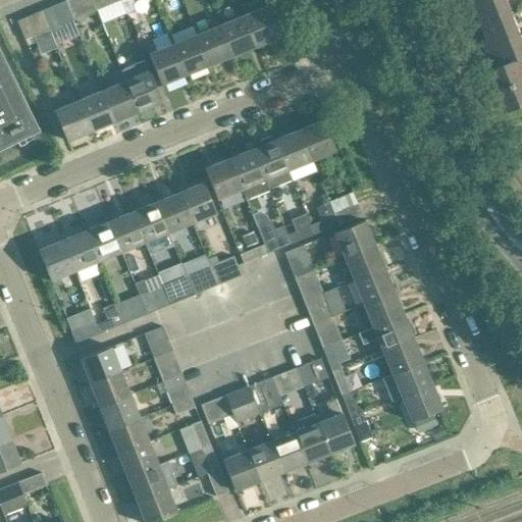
[(96,10),(92,0),(66,0),(64,1),(72,19),(96,10)]
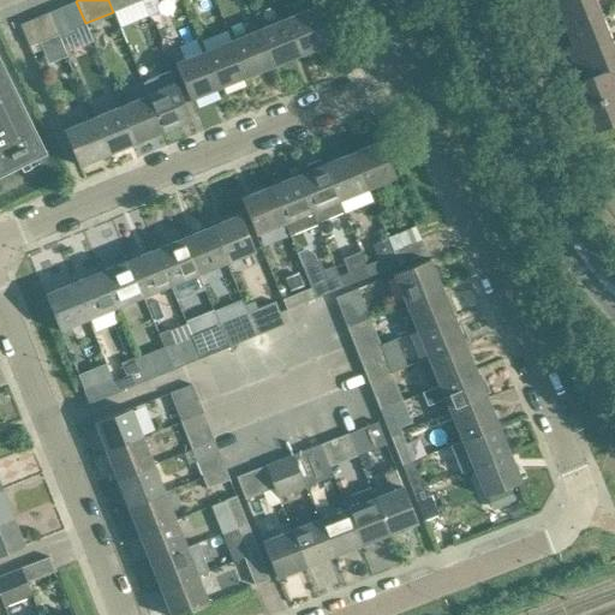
[(141,0),(108,0),(113,12),(142,0),(141,0)]
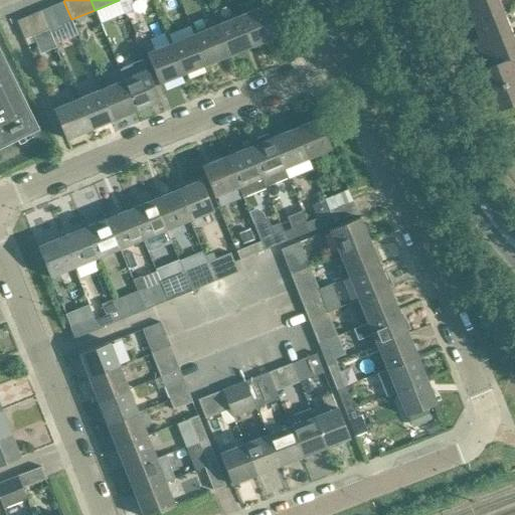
[(506,14),(500,0),(481,0),(463,7),(467,16),(472,14),(476,26),(506,14)]
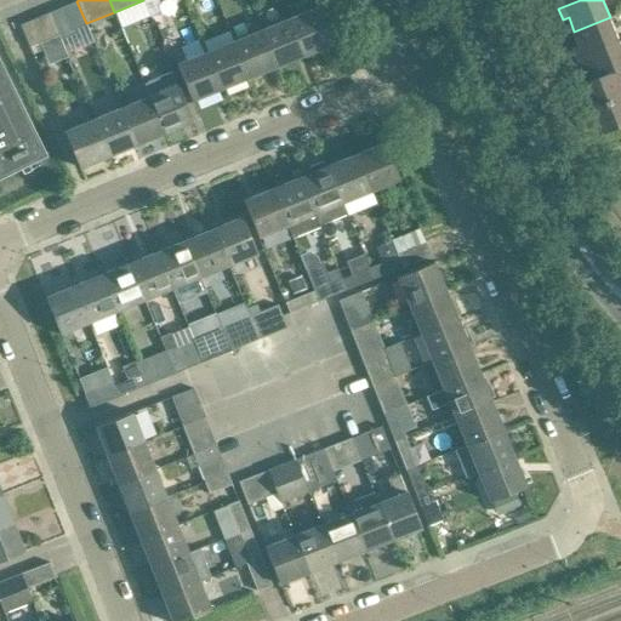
[(86,23),(77,1),(49,13),(58,35),(60,35),(61,39),(78,33),(75,28),(86,23)]
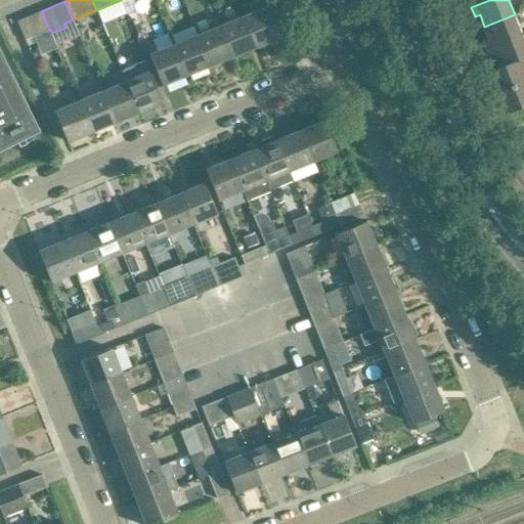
[(268,5),(244,15),(257,46),(280,37),(268,5)]
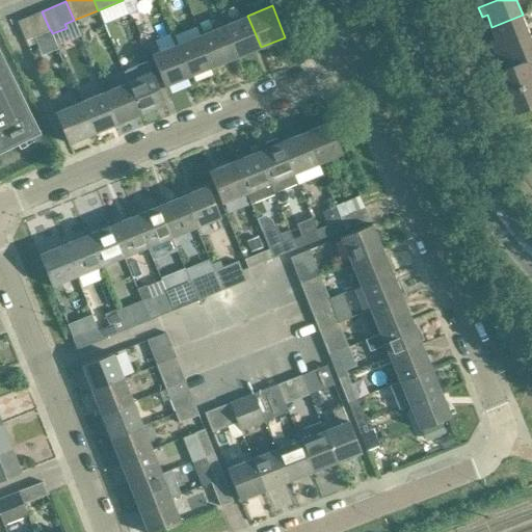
[(50,30),(42,11),(17,21),(25,41),(50,30)]
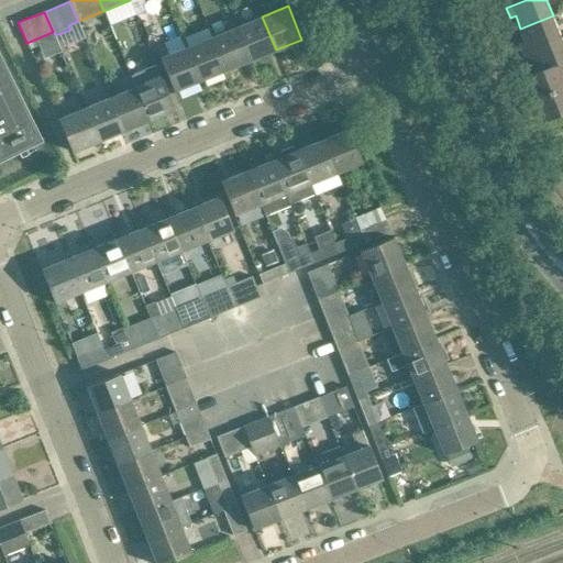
[(562,37),(553,15),(520,29),(526,41),(520,43),(523,53),(562,37)]
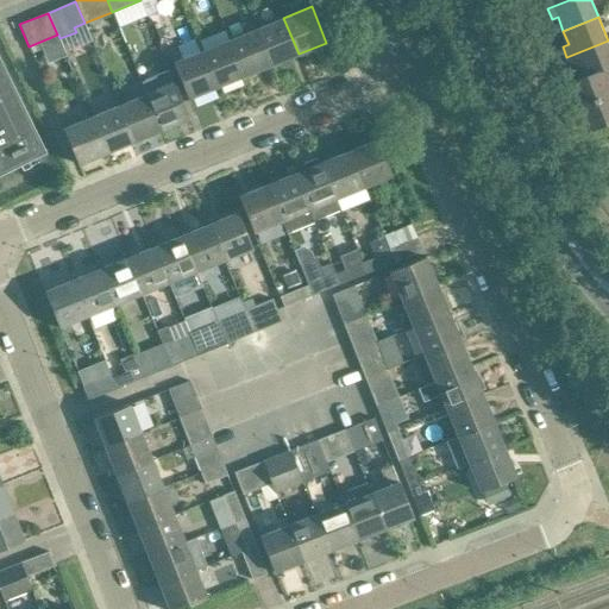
[(299,54),(283,18),(256,30),(271,66),(299,54)]
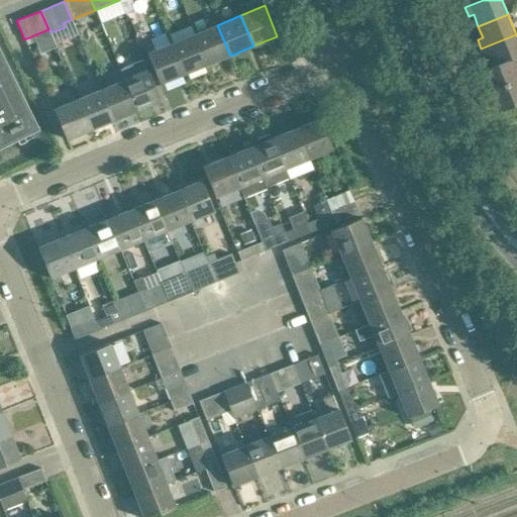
[(230,56),(217,25),(194,34),(206,65),(230,56)]
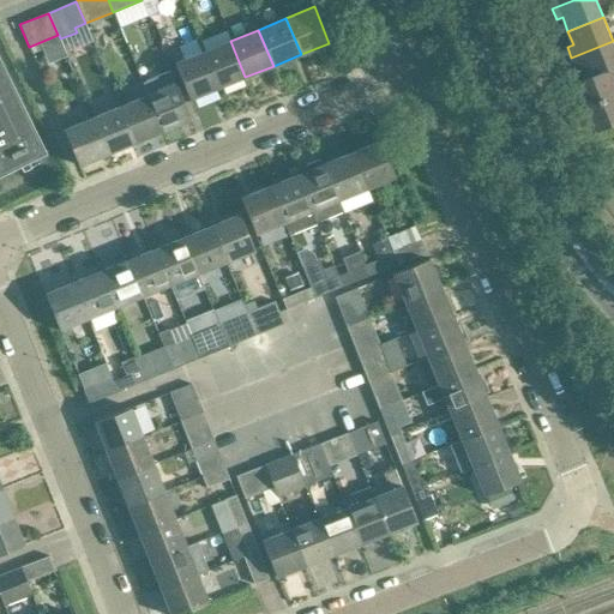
[(245,77),(230,41),(203,52),(217,88),(245,77)]
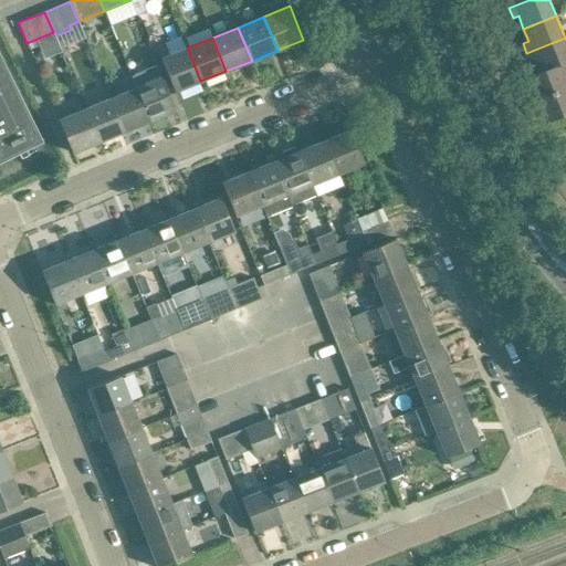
[(565,40),(565,38),(526,53),(531,62),(536,60),(541,73),(542,73),(565,63),(565,40)]
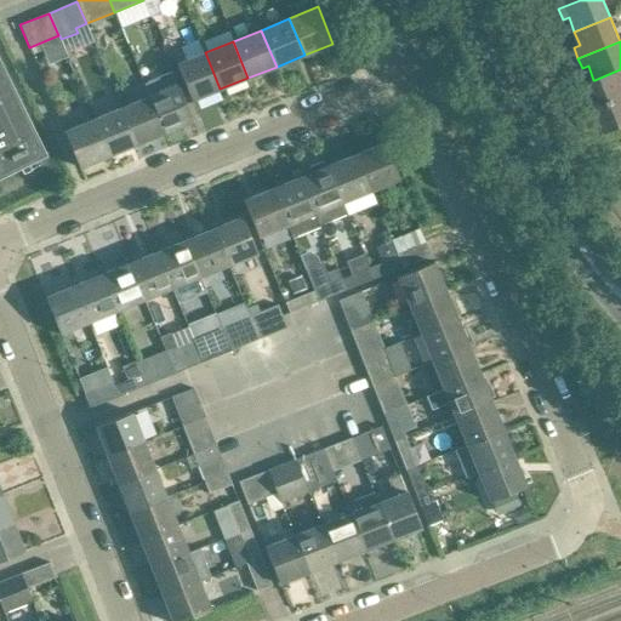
[(220,89),(205,52),(176,64),(192,101),(220,89)]
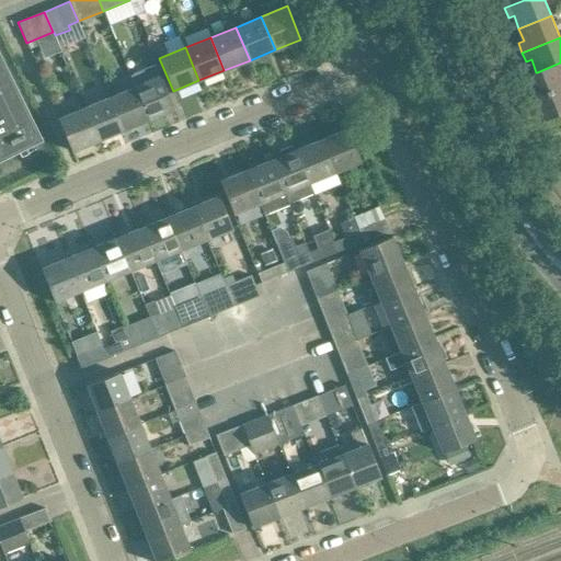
[(0,56),(0,160),(42,140),(0,56)]
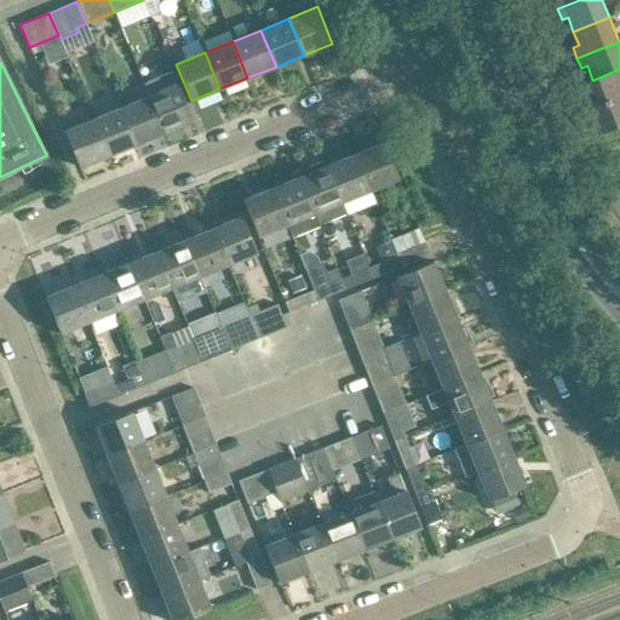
[(619,90),(618,82),(619,81),(619,69),(593,80),(592,80),(581,84),(587,101),(591,99),(598,118),(595,119),(601,135),(619,126),(619,90)]
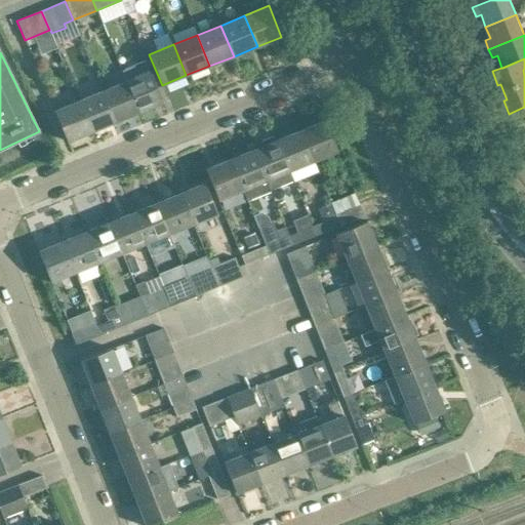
[(162,103),(146,61),(121,70),(125,82),(138,113),(162,103)]
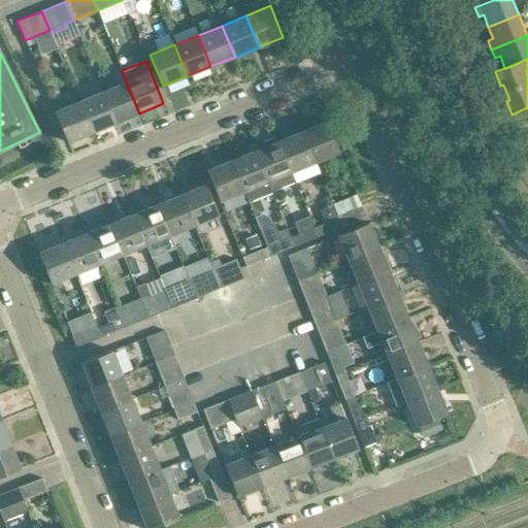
[(139,113),(126,83),(102,92),(116,123),(139,113)]
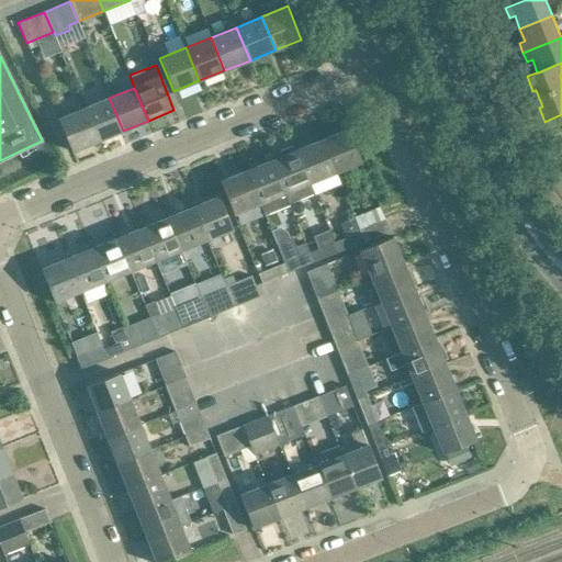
[(123,131),(109,98),(85,108),(98,141),(123,131)]
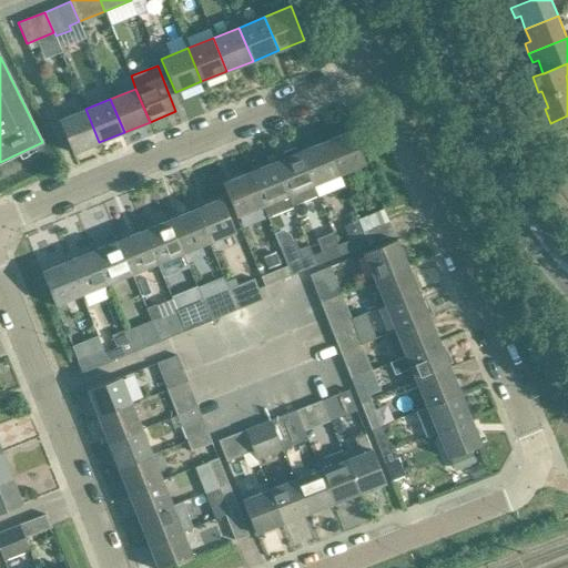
[(99,142),(85,109),(59,120),(72,153),(99,142)]
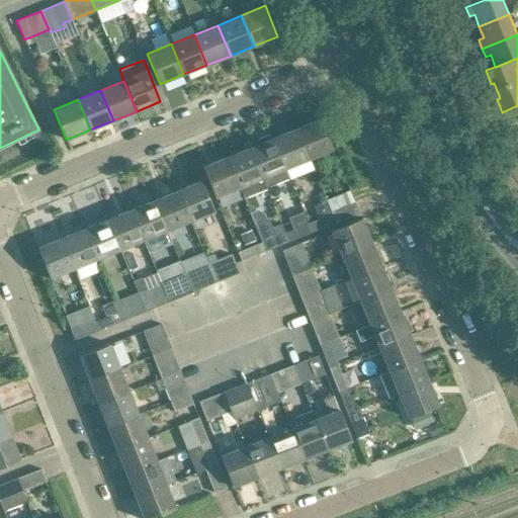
[(321,119),(296,128),(310,159),(333,150),(321,119)]
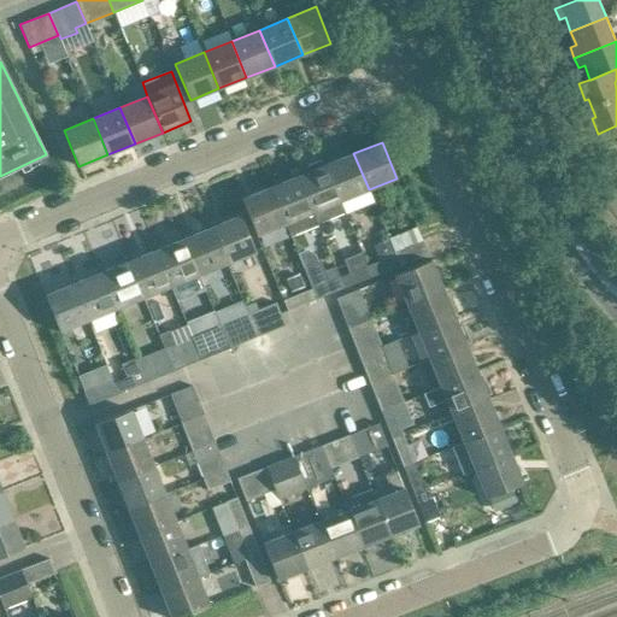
[(369,189),(353,153),(325,165),(340,201),(369,189)]
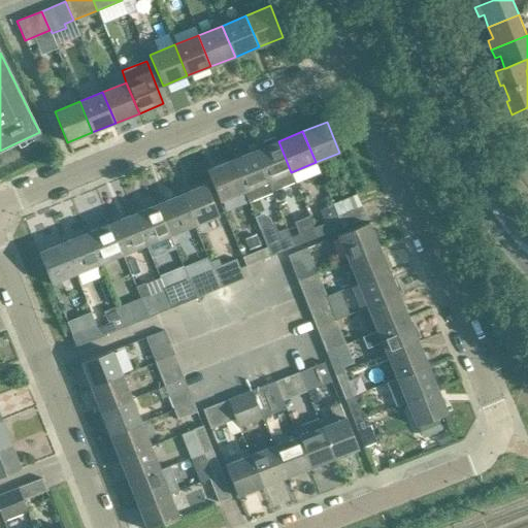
[(291,172),(278,141),(276,141),(274,137),(263,142),(264,144),(258,146),(257,144),(256,145),(258,150),(255,151),(267,183),(271,192),(295,182),(291,172)]
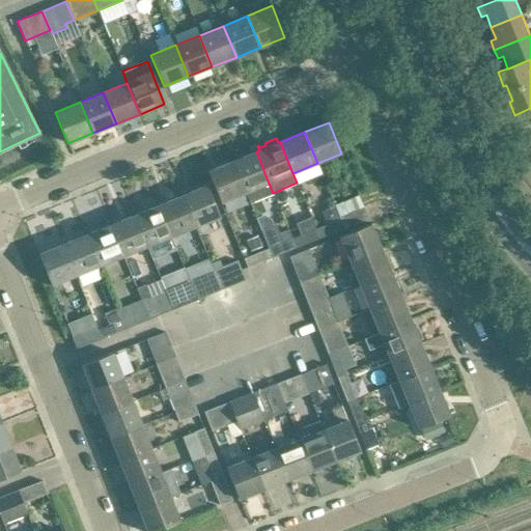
[(269,184),(256,151),(232,162),(245,193),(269,184)]
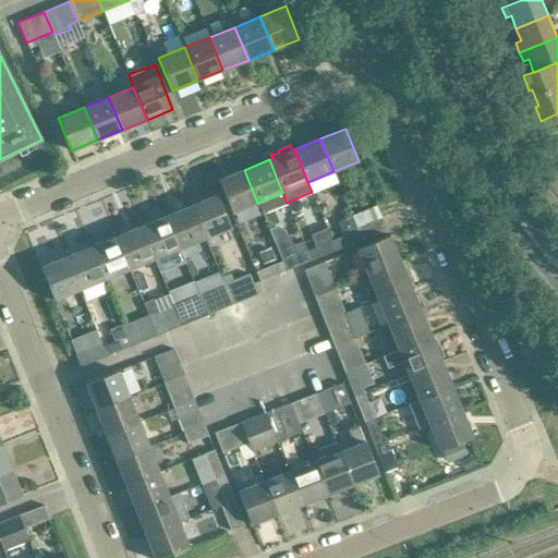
[(257,203),(244,170),(218,180),(232,214),(257,203)]
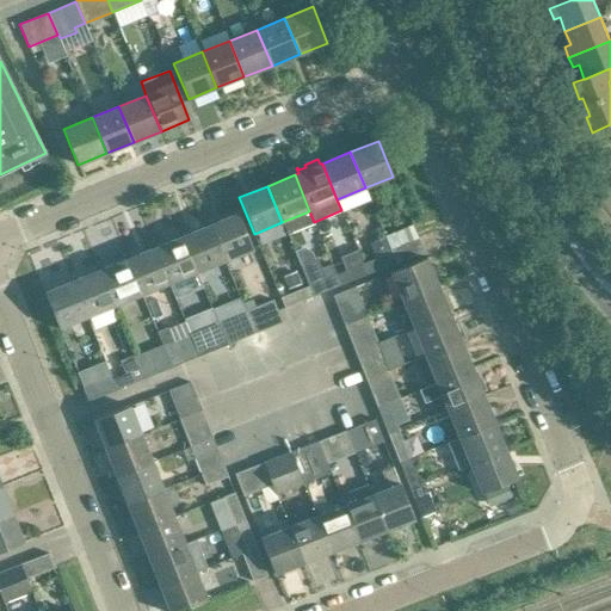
[(238,214),(210,224),(224,261),(252,250),(238,214)]
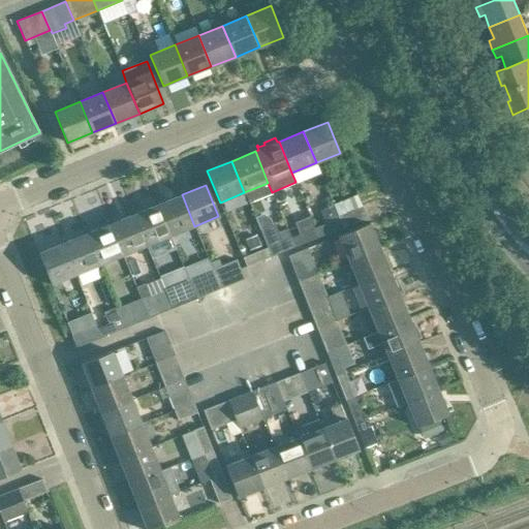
[(194,226),(182,194),(157,205),(170,236),(194,226)]
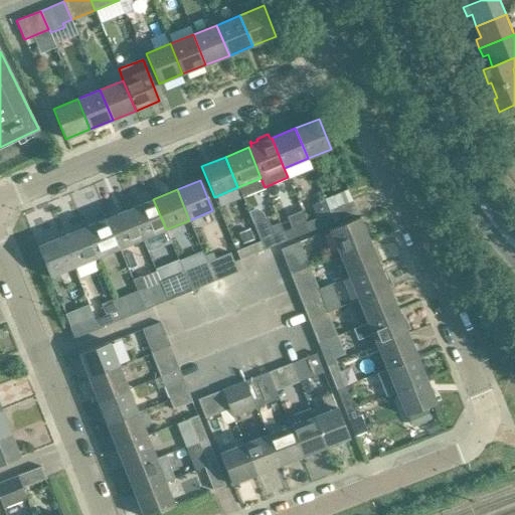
[(166,229),(153,199),(130,208),(142,239),(166,229)]
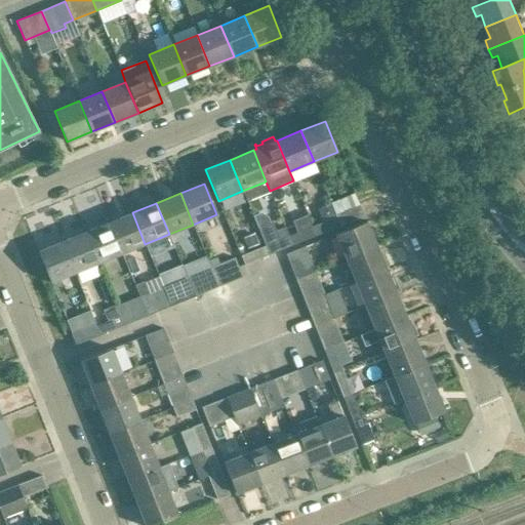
[(335,213),(336,217),(340,226),(364,215),(359,203),(335,213)]
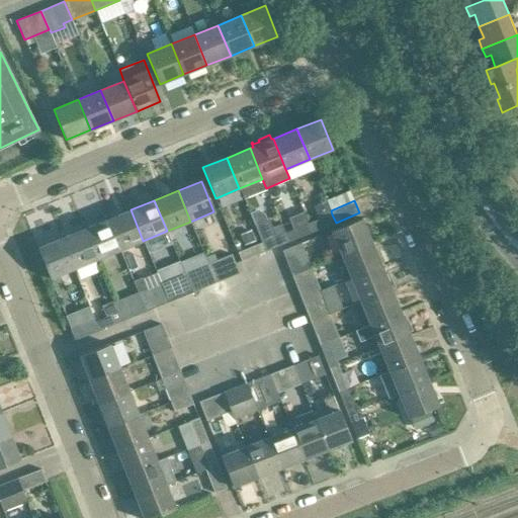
[(143,241),(131,209),(107,220),(120,250),(143,241)]
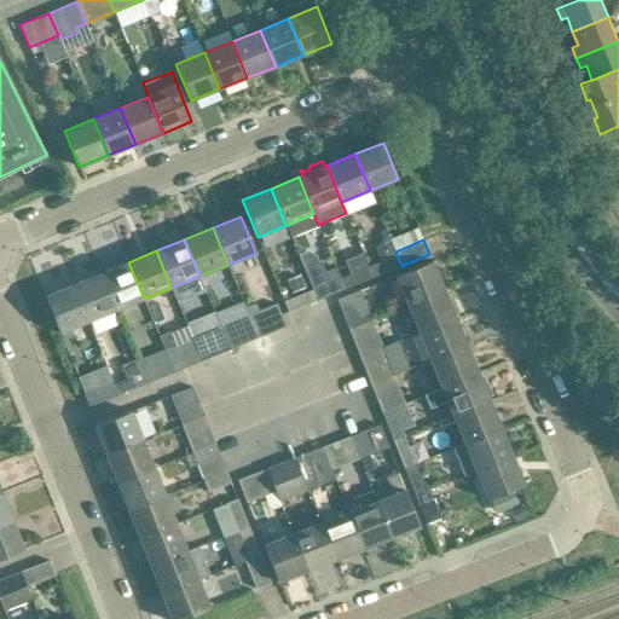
[(372,278),(401,266),(397,256),(369,267),(372,278)]
